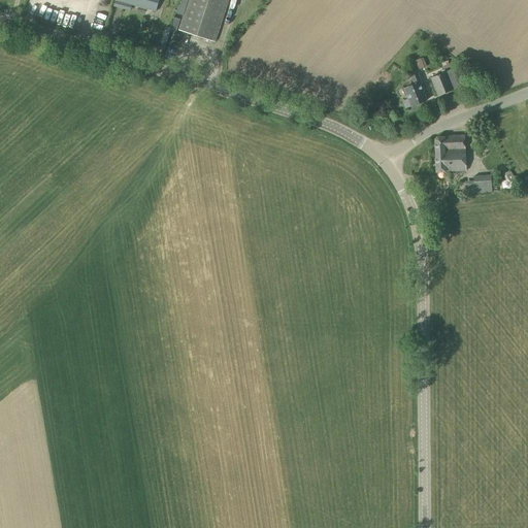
[(155,12),(158,0),(114,0),(114,1),(155,12)]
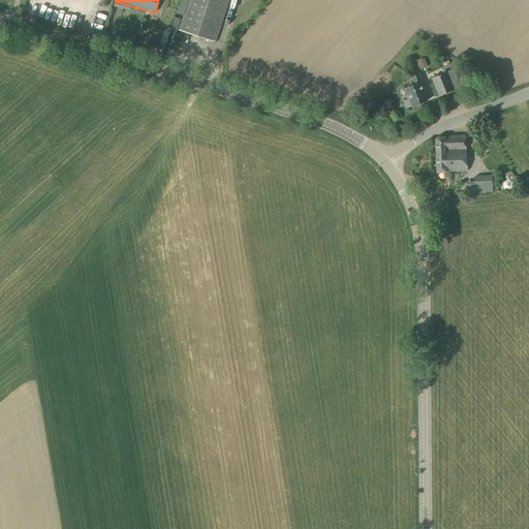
[(215,42),(227,0),(188,0),(179,31),(215,42)]
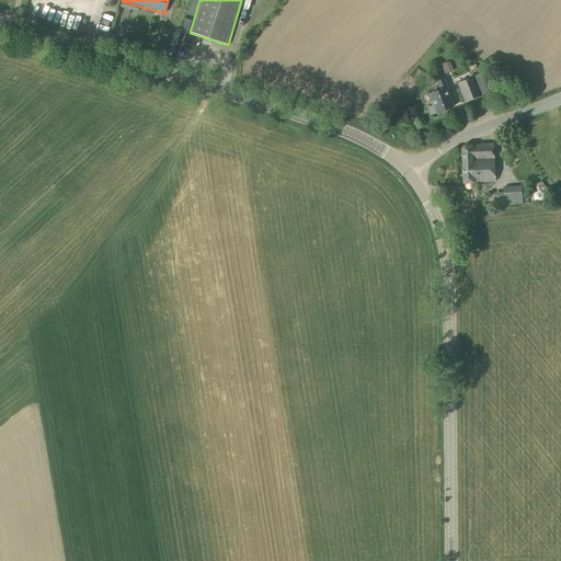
[(192,20),(186,18),(182,31),(187,32),(192,20)]
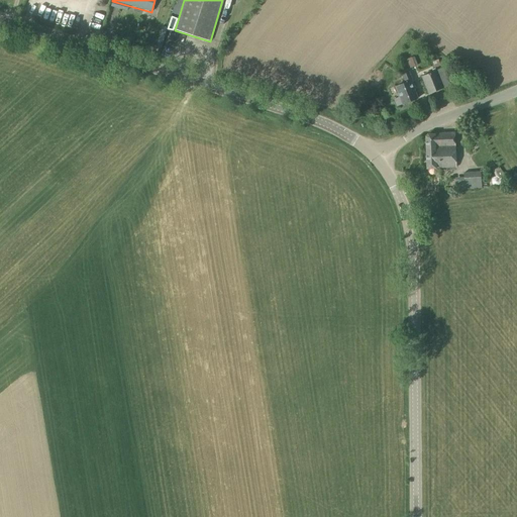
[(410,69),(417,66),(413,57),(406,60),(410,69)]
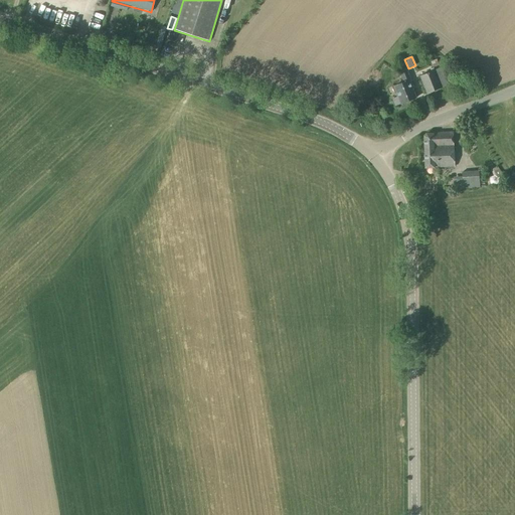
[(440,68),(437,59),(431,62),(434,70),(419,75),(427,94),(442,89),(441,88),(449,84),(442,67),(440,68)]
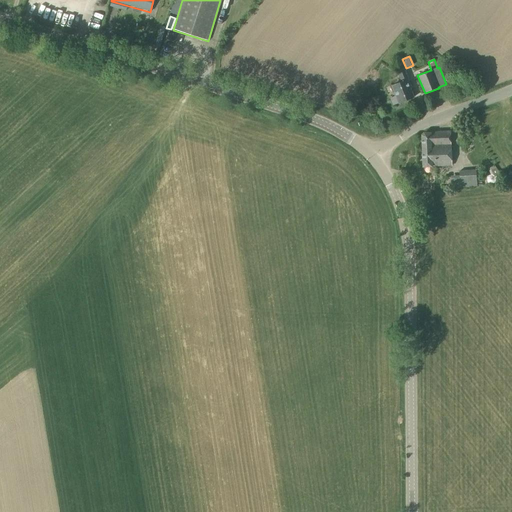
[(398,104),(413,98),(410,89),(411,88),(405,71),(396,75),(399,83),(392,86),(396,96),(390,98),(393,105),(398,103),(398,104)]
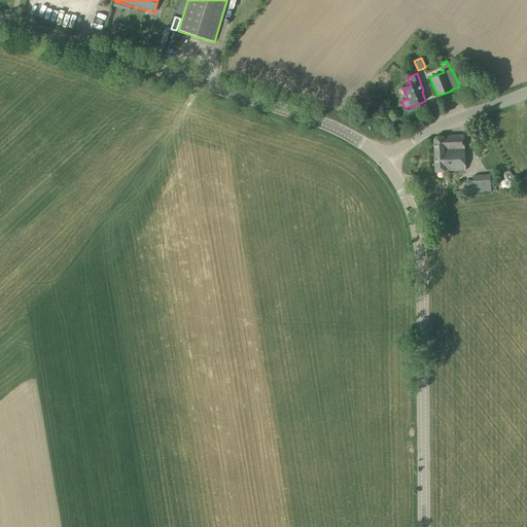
[(445,172),(464,171),(463,136),(443,137),(435,137),(433,139),(434,150),(434,172),(445,172)]
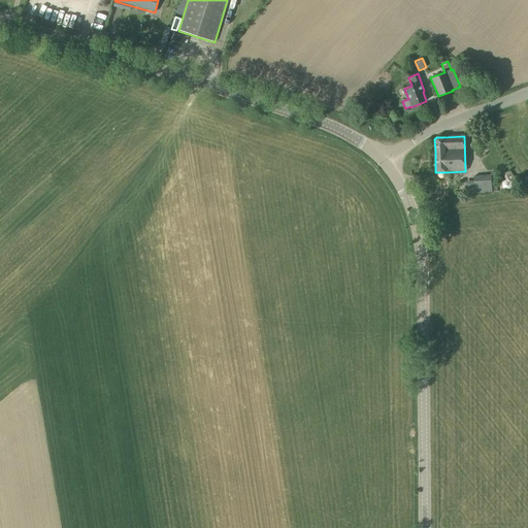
[(465,194),(491,193),(490,175),(472,176),(472,182),(464,182),(465,194)]
